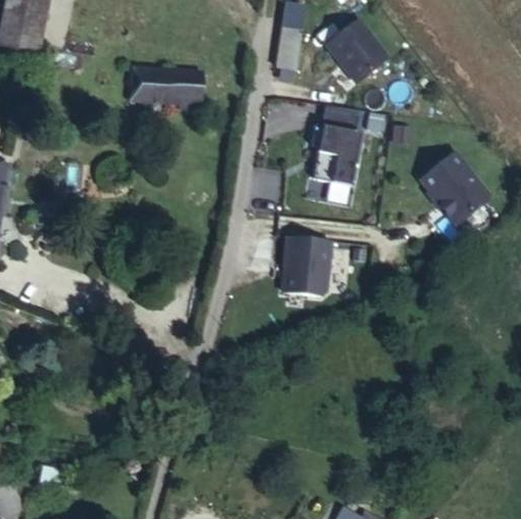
[(2,0),(0,12),(0,57),(36,63),(46,0),(2,0)]
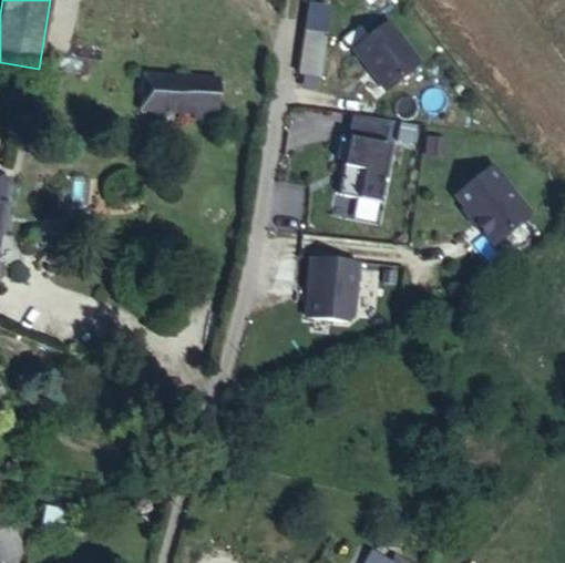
[(328,23),(308,20),(300,70),(320,72),(328,23)]
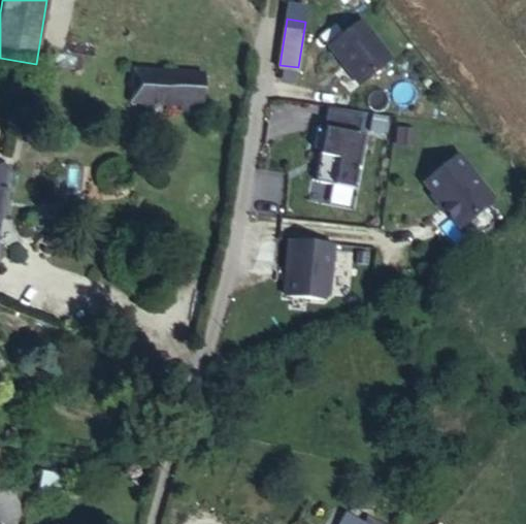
[(363,19),(331,43),(361,83),(393,57),(363,19)]
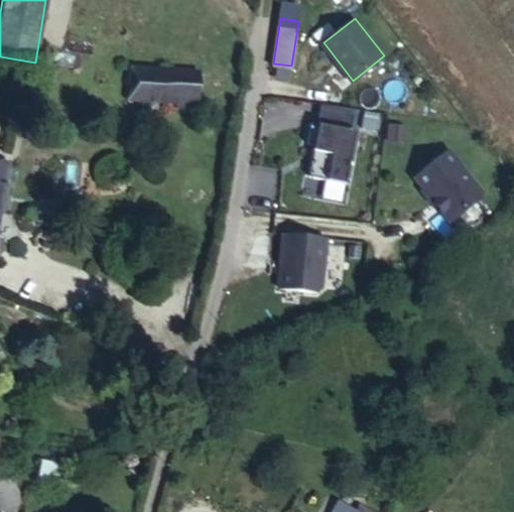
[(166,61),(135,60),(125,59),(123,90),(184,93),(183,97),(200,98),(202,64),(166,61)]
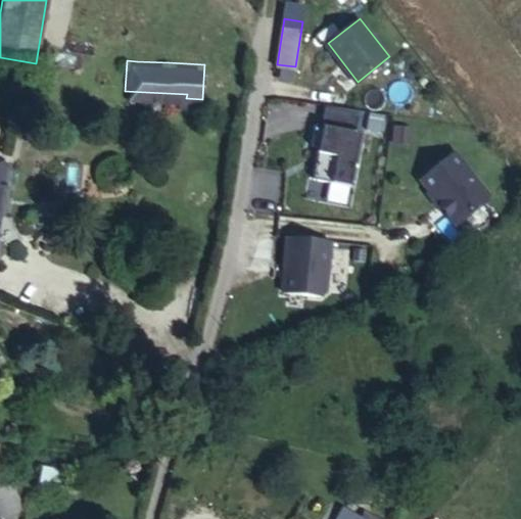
[(360,113),(325,107),(322,125),(316,124),(312,144),(320,145),(314,178),(351,185),(362,132),(357,132),(360,113)]
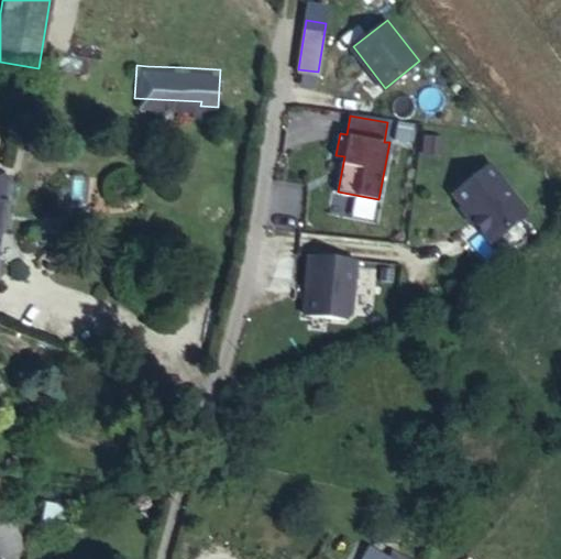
[(439,149),(441,135),(428,134),(426,148),(439,149)]
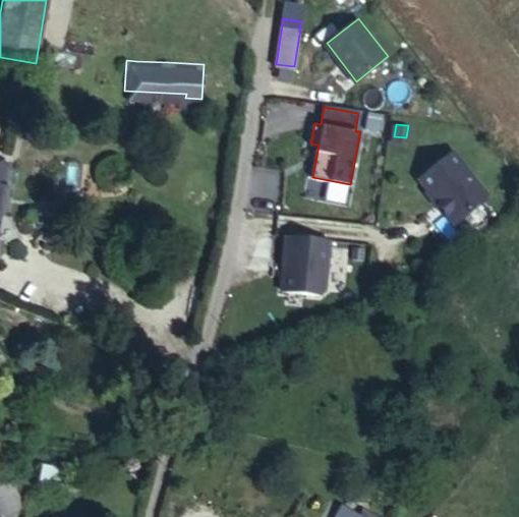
[(455,151),(420,178),(429,189),(427,190),(438,204),(440,203),(457,223),(486,197),(487,191),(455,151)]
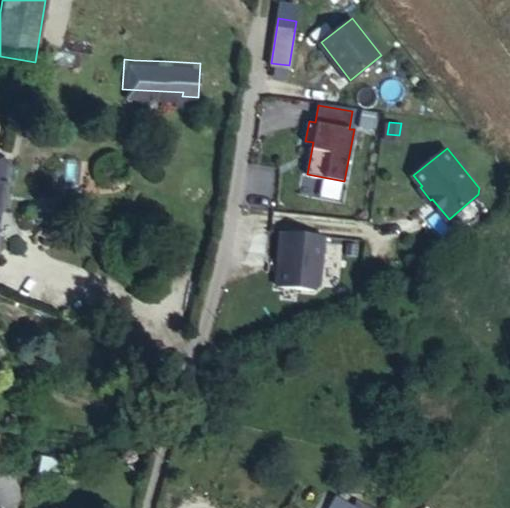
[(0,209),(9,158),(0,155),(0,209)]
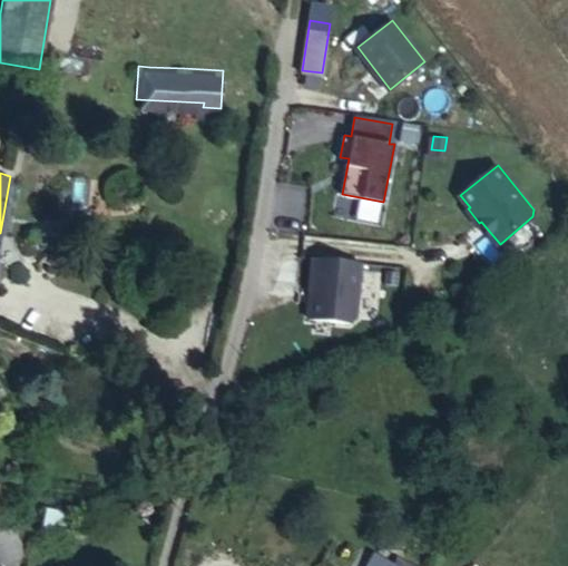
[(353,316),(360,262),(312,256),(307,316),(348,321),(353,316)]
